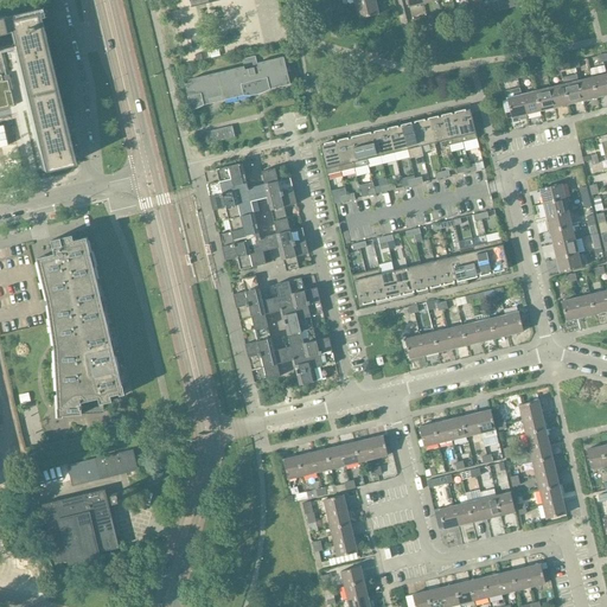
[(375,0),(371,0),(356,4),(359,19),(378,14),(375,0)]
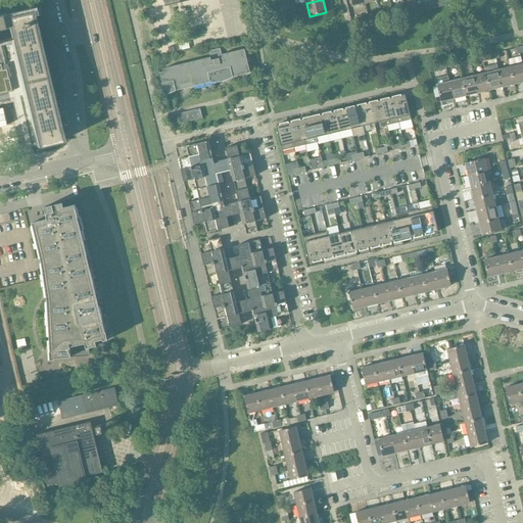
[(59,141),(32,24),(29,13),(31,12),(31,11),(7,17),(4,18),(3,13),(0,14),(0,40),(12,38),(14,49),(13,49),(14,51),(15,50),(19,70),(18,70),(19,73),(20,72),(25,92),(24,92),(25,94),(26,94),(30,113),(30,115),(31,115),(35,135),(35,137),(38,136),(40,146),(35,147),(36,148),(61,141),(61,140),(59,141)]
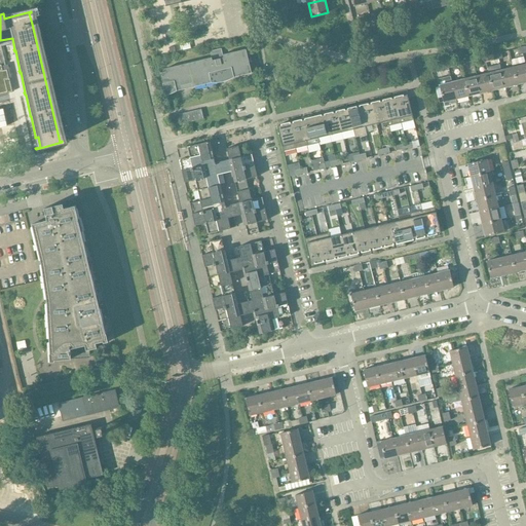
[(189,42),(181,44),(183,50),(191,49),(189,42)]
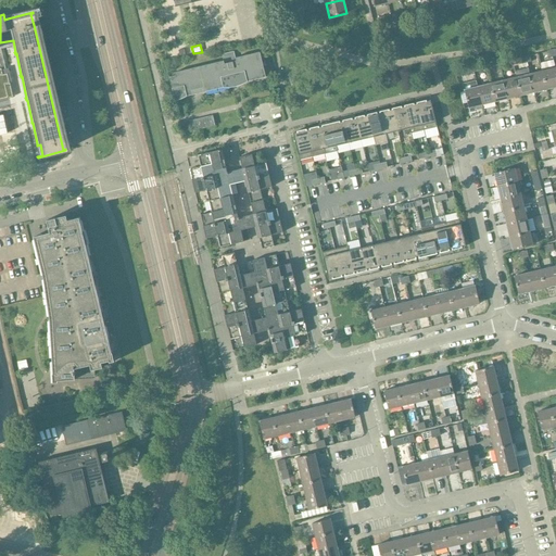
[(0,99),(7,98),(7,99),(9,98),(12,98),(9,83),(8,83),(0,50),(0,99)]
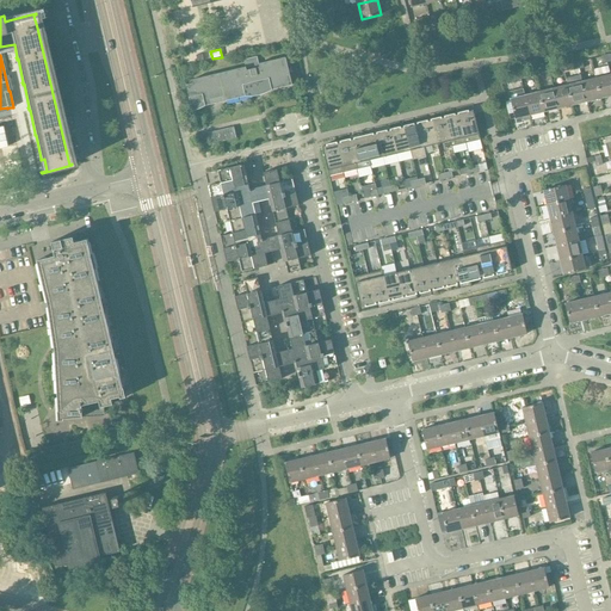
[(292,85),(289,73),(285,57),(259,63),(257,56),(244,60),(246,67),(192,80),(192,84),(186,85),(192,111),(196,110),(198,109),(203,107),(205,105),(246,96),(248,96),(252,96),(254,96),(258,96),(260,94),(264,93),(266,92),(269,91),(271,90),(292,85)]
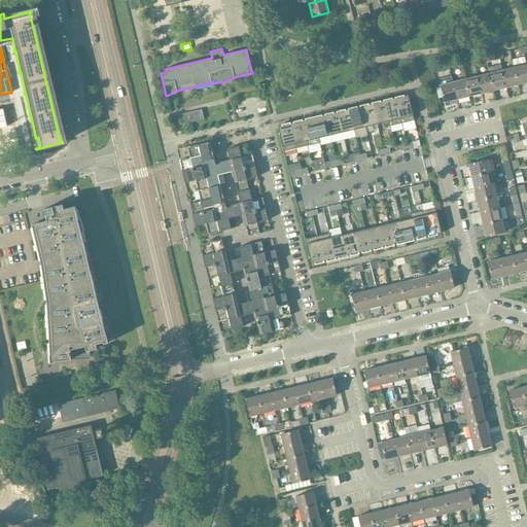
[(526,67),(526,65),(514,68),(518,84),(526,82),(526,67)]
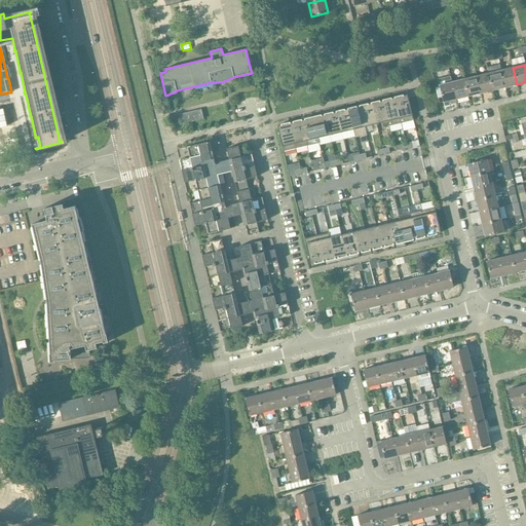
[(513,68),(501,70),(505,87),(517,84),(513,68)]
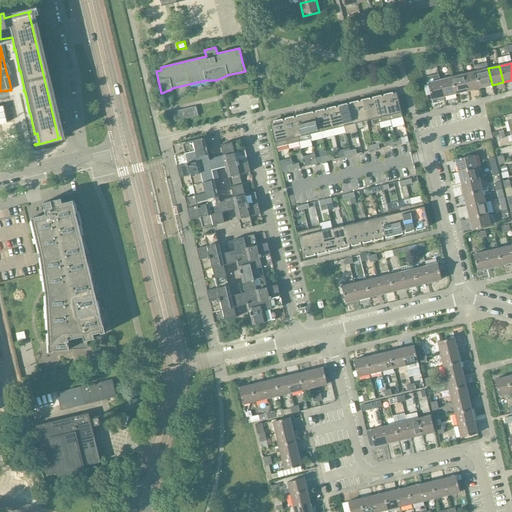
[(488,68),(476,71),(480,88),(492,85),(488,68)]
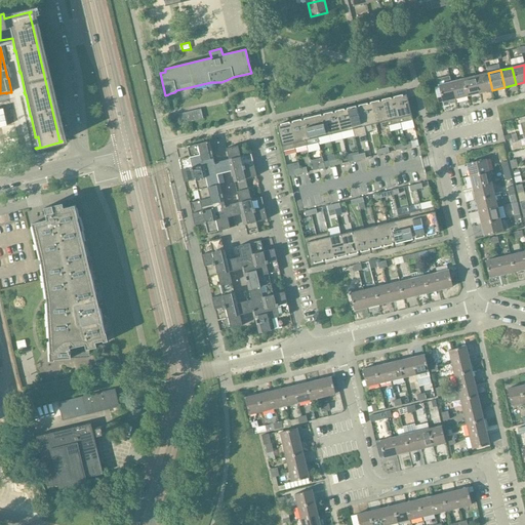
[(488,73),(476,76),(480,93),(492,90),(488,73)]
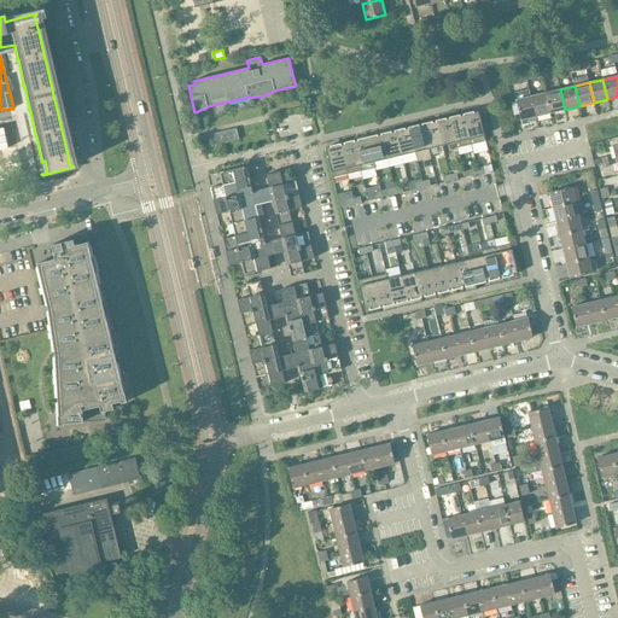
[(560,89),(546,93),(551,114),(565,110),(560,89)]
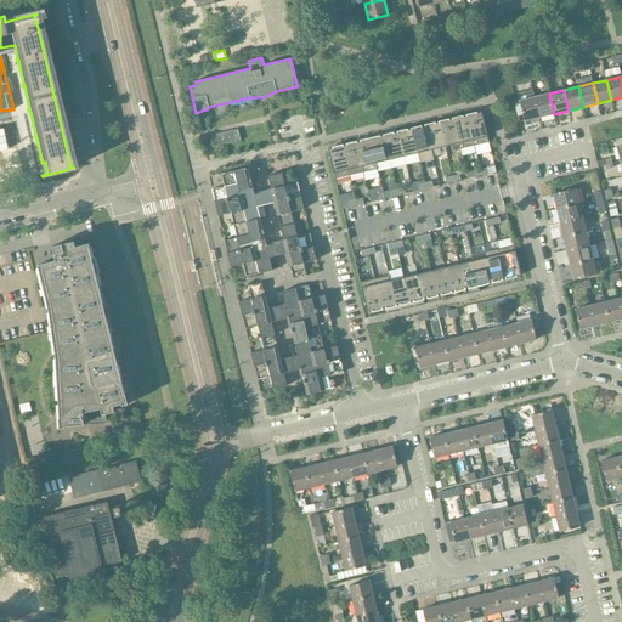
[(549,94),(535,97),(539,117),(554,114),(549,94)]
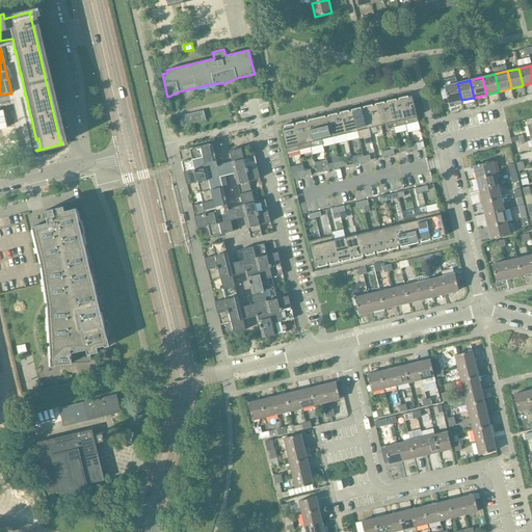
[(457,83),(444,86),(448,103),(461,100),(457,83)]
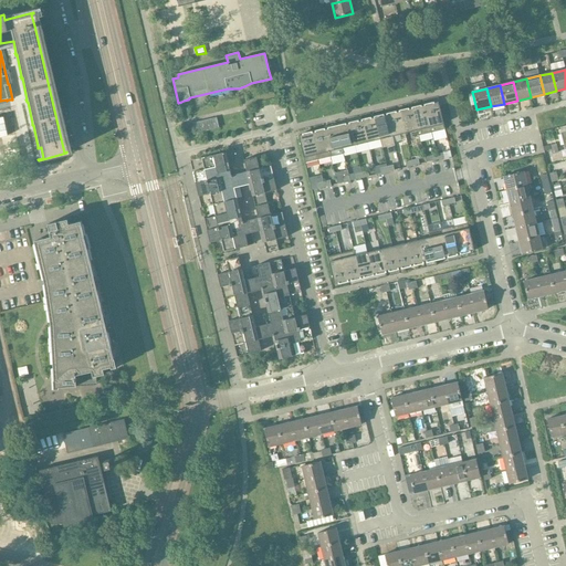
[(444,129),(439,106),(438,102),(435,103),(433,102),(425,104),(431,133),(444,129)]
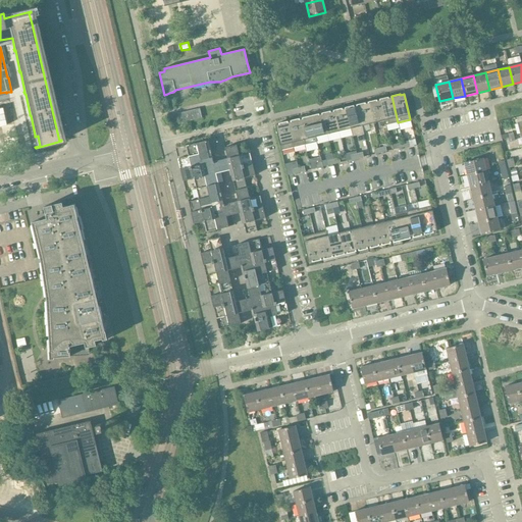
[(398,122),(392,96),(390,96),(390,97),(388,98),(388,97),(380,99),(385,120),(384,120),(385,125),(398,122)]
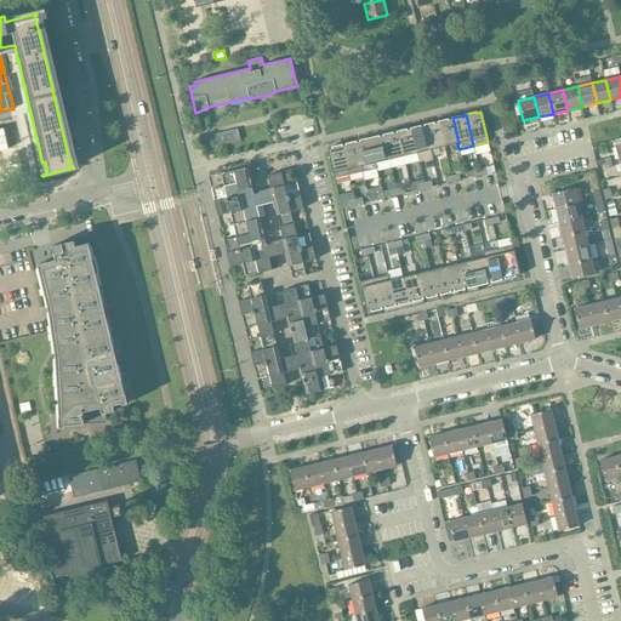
[(459,143),(453,118),(451,118),(451,119),(449,120),(449,119),(438,121),(444,147),(457,143),(459,143)]
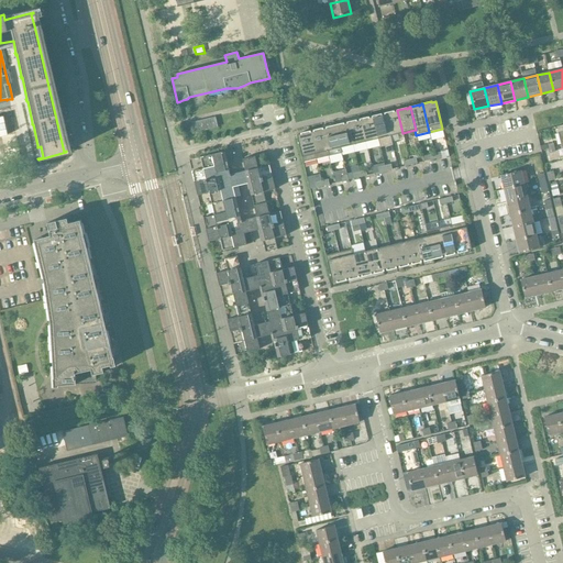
[(403,133),(397,110),(397,111),(394,111),(394,110),(385,112),(390,135),(403,133)]
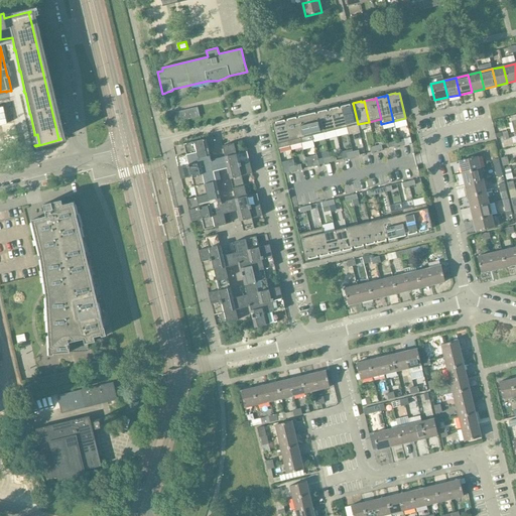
[(350,104),(342,106),(347,127),(348,132),(359,129),(358,124),(353,103),(352,104),(350,105),(350,104)]
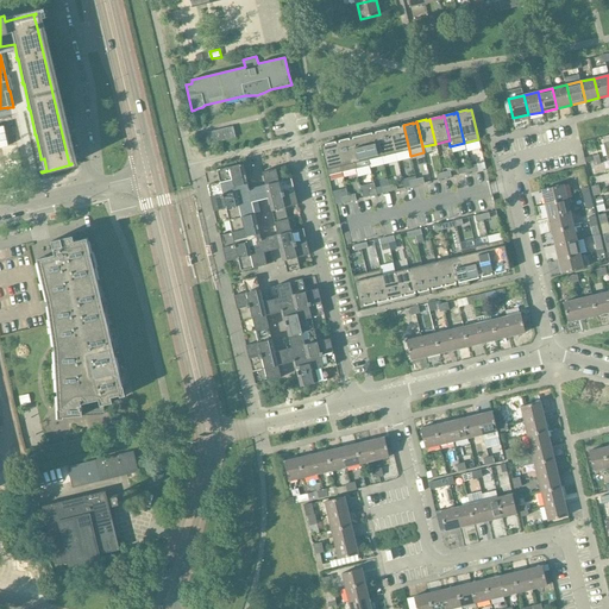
[(409,150),(403,125),(402,125),(402,126),(400,127),(399,126),(389,129),(395,154),(409,150)]
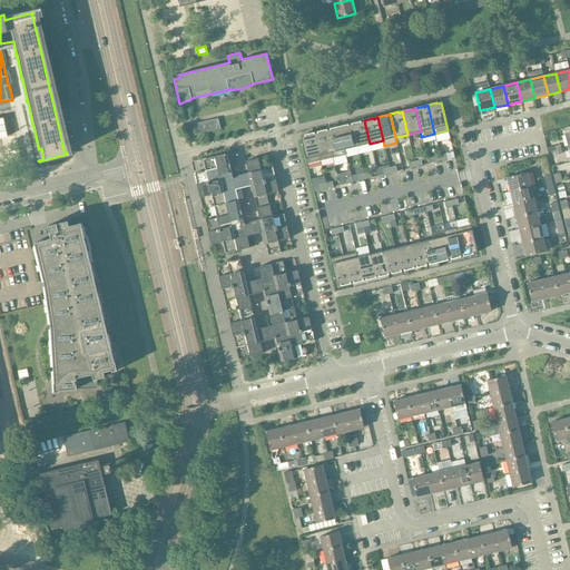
[(196,135),(220,129),(218,118),(194,124),(196,135)]
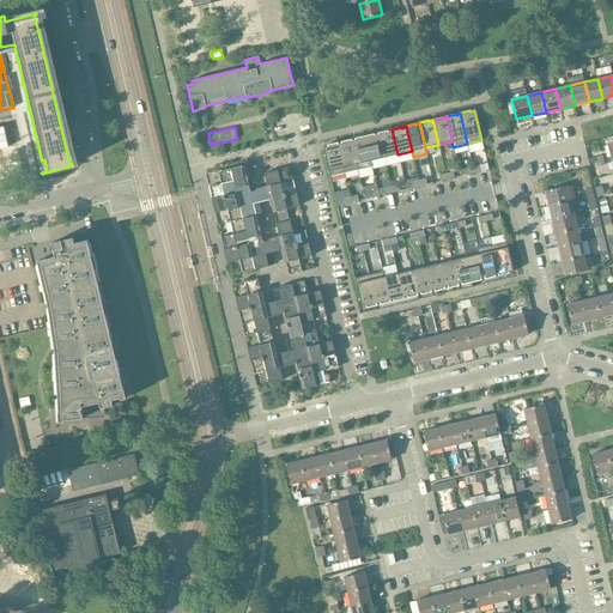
[(398,155),(392,129),(390,129),(392,131),(388,132),(388,131),(378,133),(384,158),(398,155)]
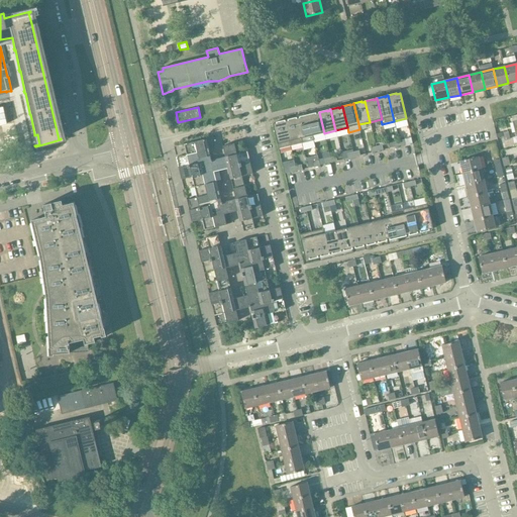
[(324,133),(319,112),(318,112),(318,113),(316,113),(316,112),(308,114),(313,135),(324,133)]
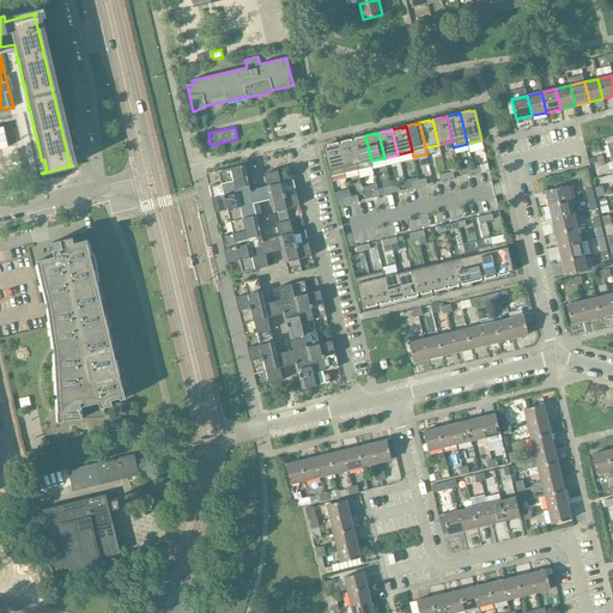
[(352,139),(351,139),(358,170),(360,178),(374,175),(371,161),(365,135),(354,139),(352,140),(352,139)]
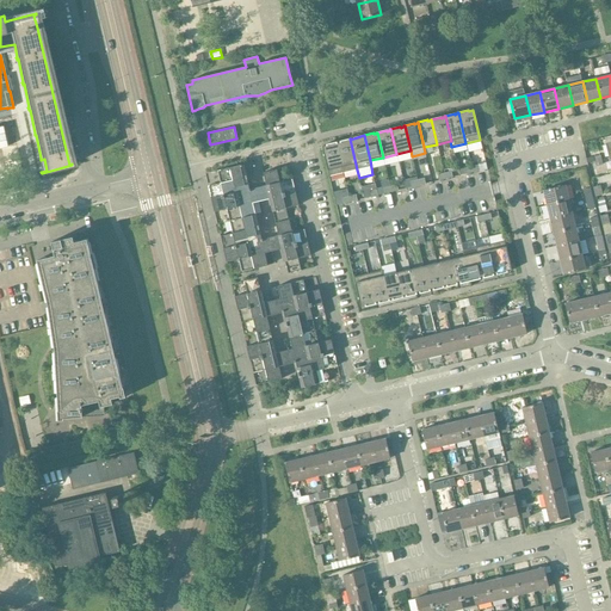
[(357,170),(350,139),(340,141),(340,142),(337,143),(337,142),(335,142),(344,173),(357,170)]
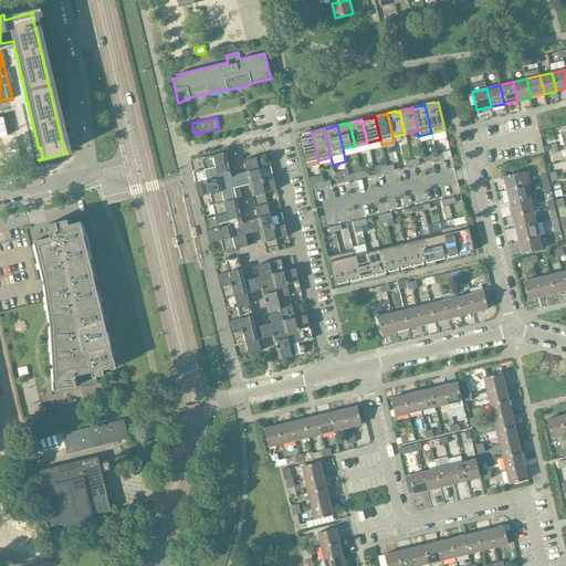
[(318,160),(311,132),(302,134),(302,135),(299,136),(305,164),(318,160)]
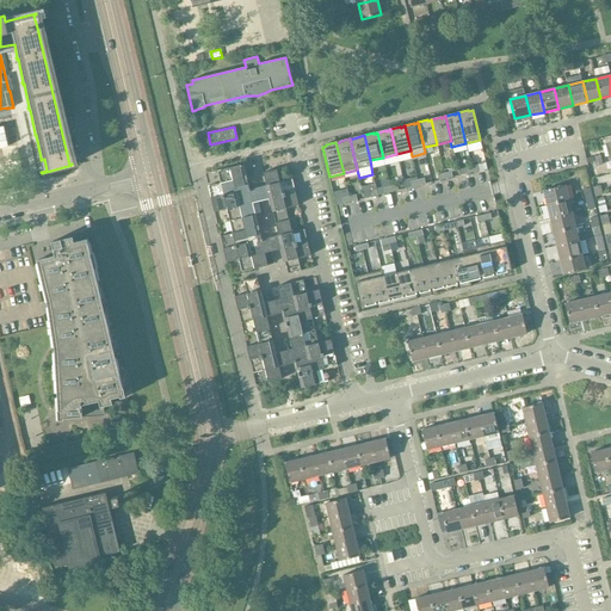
[(261,186),(236,192),(235,187),(248,184),(247,179),(246,176),(244,165),(217,171),(221,183),(208,186),(214,213),(227,209),(229,221),(255,215),(253,203),(260,201),(265,199),(261,186)]
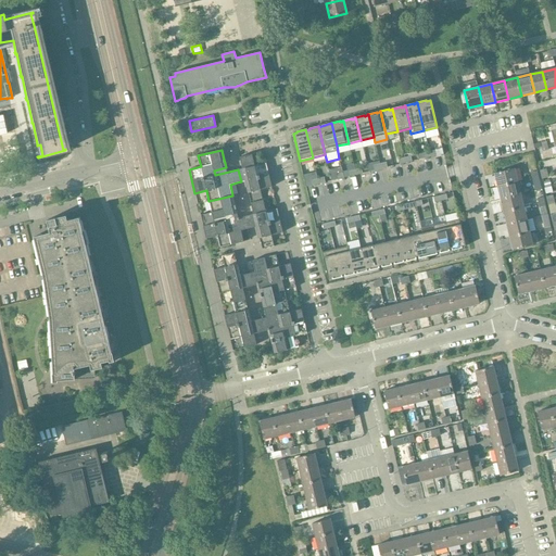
[(254,166),(252,154),(240,158),(251,204),(263,201),(261,189),(272,187),(266,163),(254,166)]
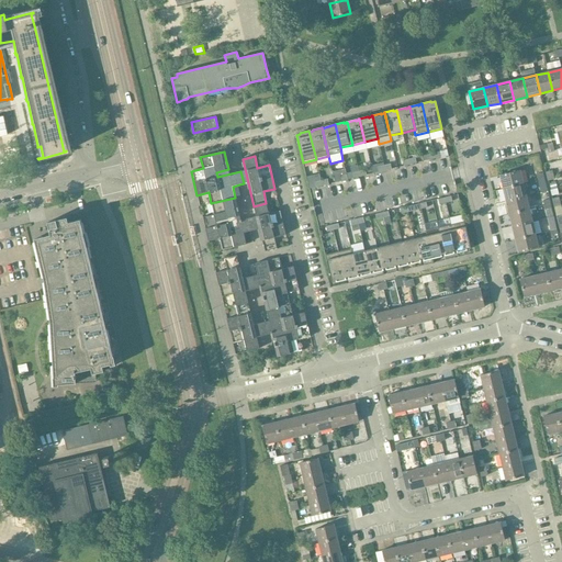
[(520,170),(499,176),(503,187),(523,182),(520,170)]
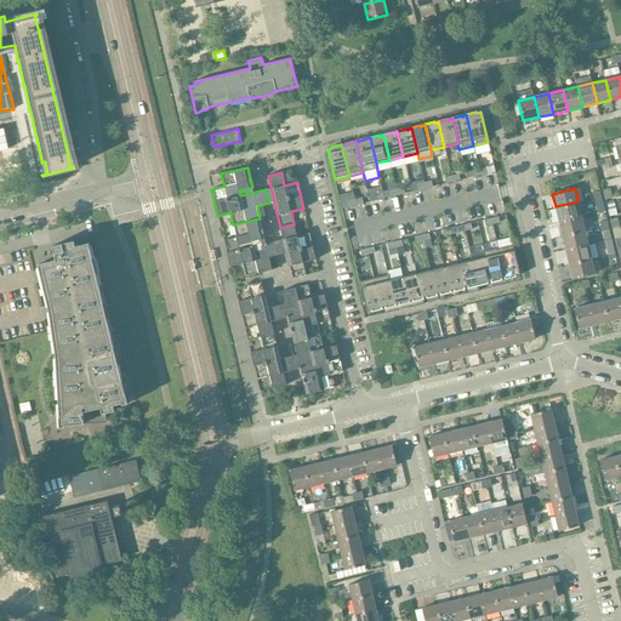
[(577,201),(556,206),(559,221),(581,216),(577,201)]
